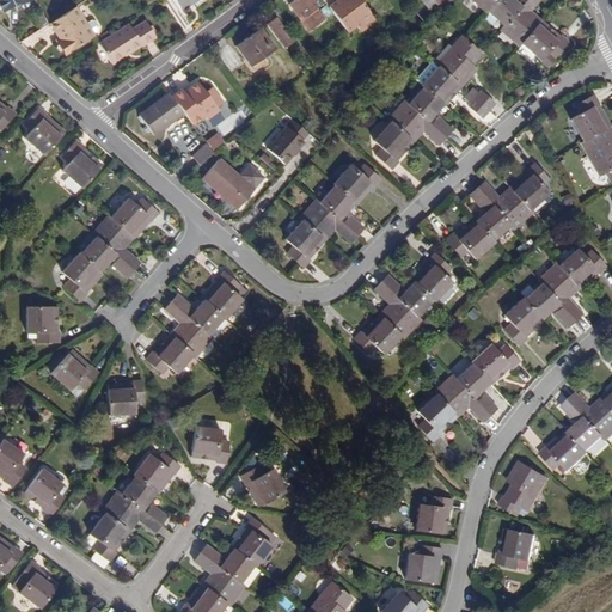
[(0,0),(0,8),(1,11),(20,0),(0,0)]
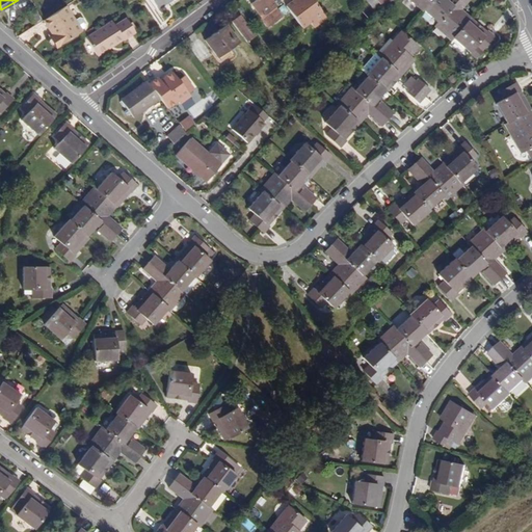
[(255,0),(250,3),(267,27),(283,17),(275,7),(282,2),(280,0),(255,0)]
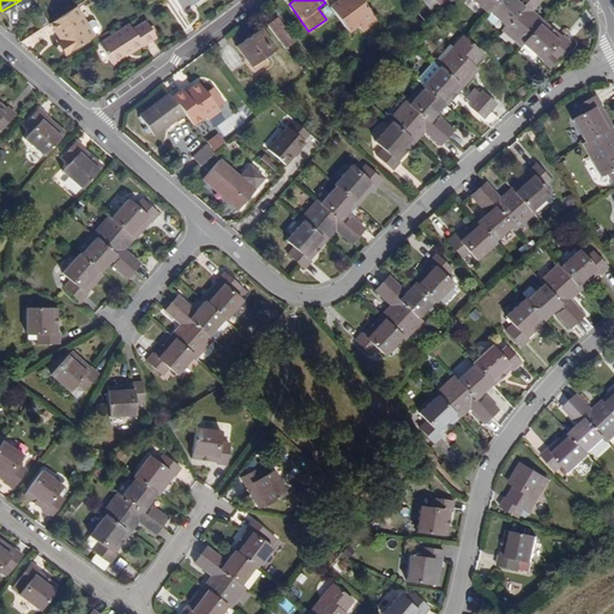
[(359,28),(373,16),(360,0),(347,0),(342,4),(338,0),(337,0),(329,7),(333,13),(347,31),(356,25),(359,28)]
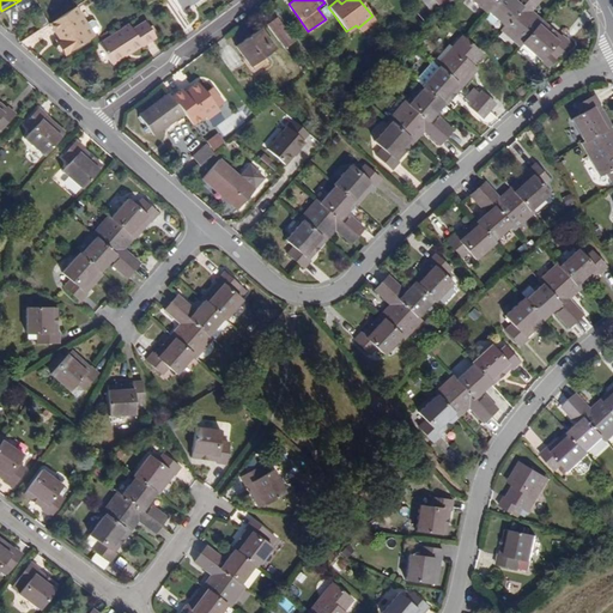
[(436,6),(431,0),(422,0),(429,11),(436,6)]
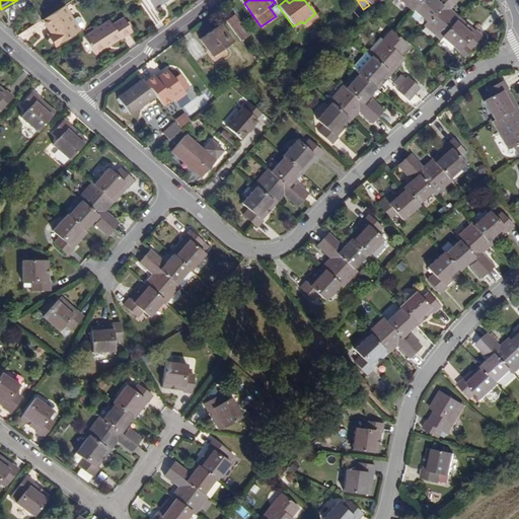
[(398,0),(411,10),(412,9),(419,0),(398,0)]
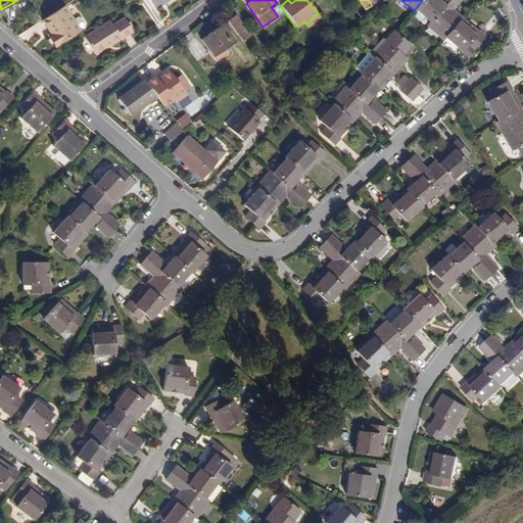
[(437,4),(439,1),(438,0),(422,0),(415,9),(429,21),(440,8),(437,4)]
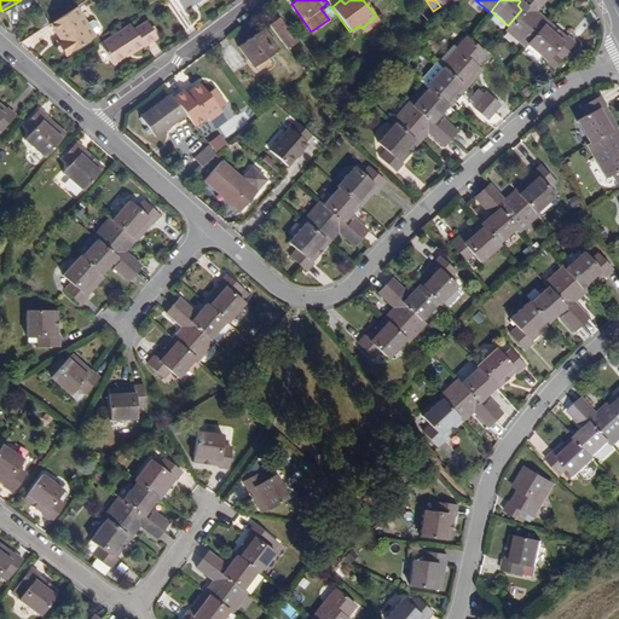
[(504,30),(524,46),(526,44),(547,21),(536,12),(534,13),(531,11),(538,3),(539,4),(542,0),(530,0),(528,1),(521,10),(508,25),(504,30)]
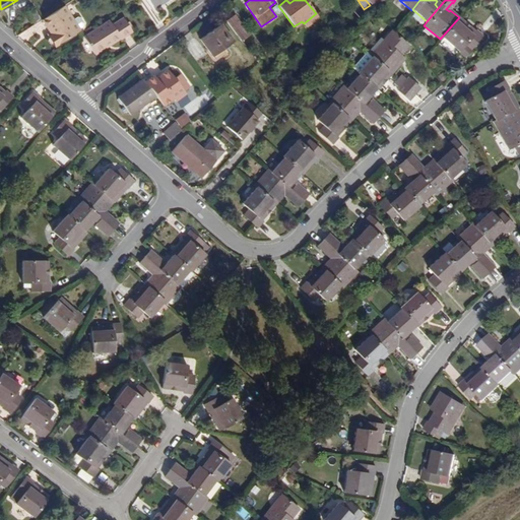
[(278,6),(276,3),(273,6),(278,13),(282,11),(278,6)]
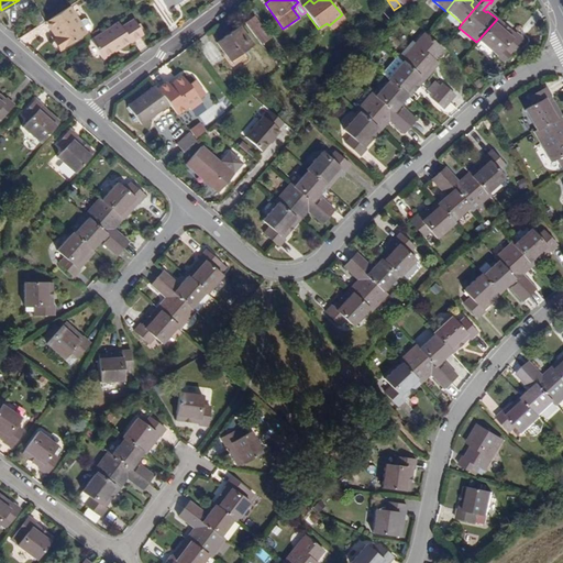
[(87,32),(69,6),(44,22),(50,30),(51,29),(56,36),(52,39),(61,51),(87,32)]
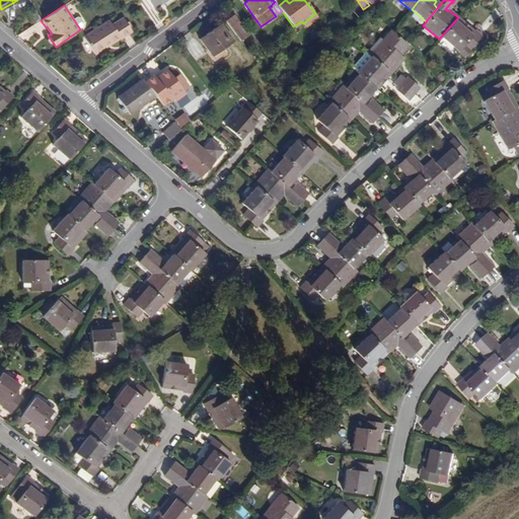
[(40,19),(33,9),(29,12),(34,22),(40,19)]
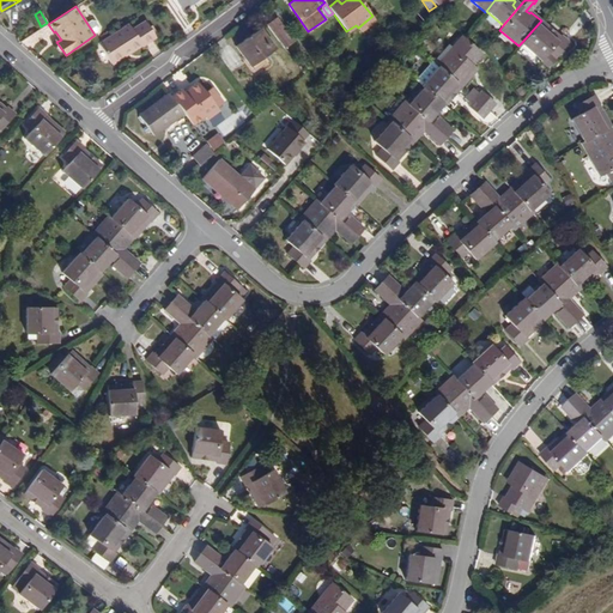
[(359,29),(374,18),(372,16),(358,28),(359,29)]
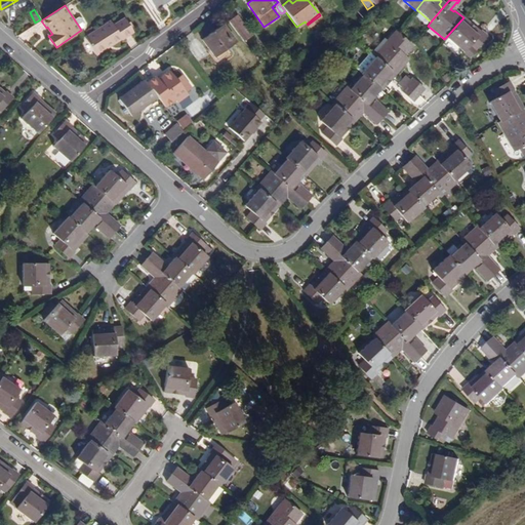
[(234,16),(228,21),(236,31),(242,27),(234,16)]
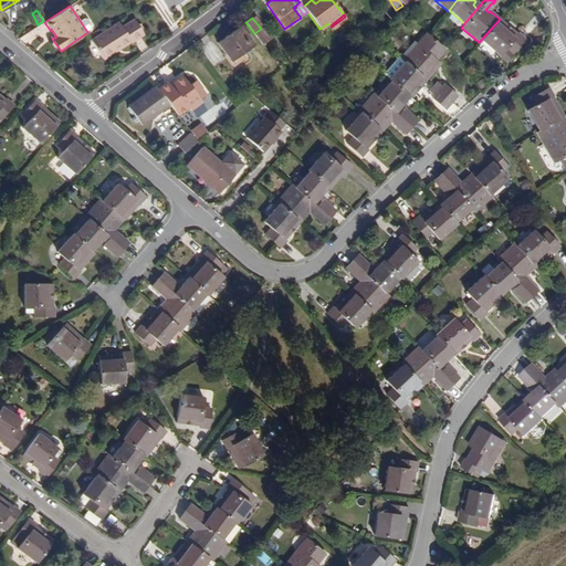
[(122,27),(117,21),(90,39),(102,58),(114,50),(113,49),(118,45),(119,46),(129,41),(130,43),(144,34),(134,19),(122,27)]
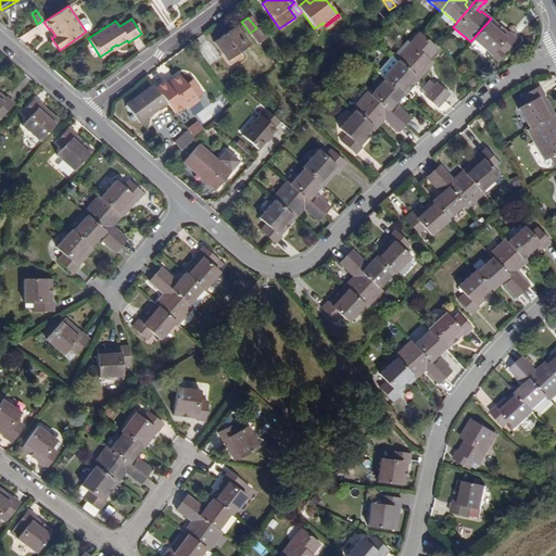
[(508,32),(507,33),(491,19),(472,39),(490,53),(496,47),(502,52),(515,38),(508,32)]
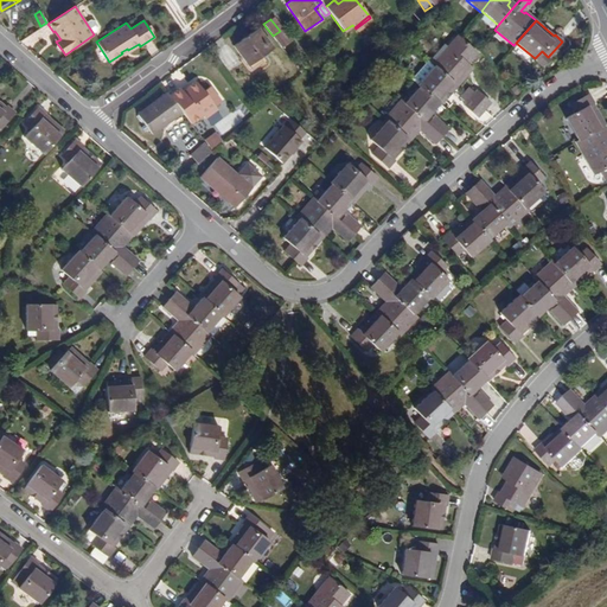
[(232,45),(248,66),(262,55),(272,49),(257,27),(232,45)]
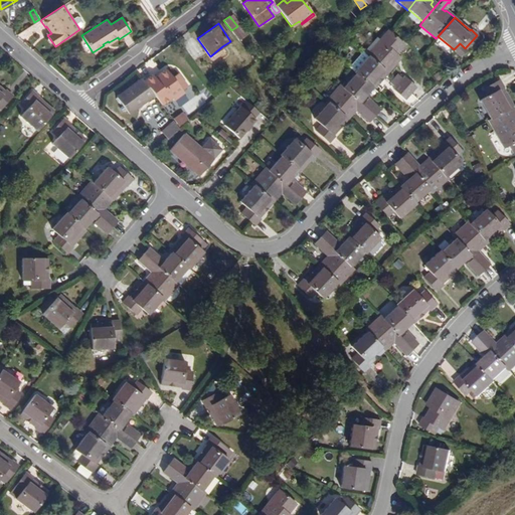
[(378,36),(380,39),(368,53),(387,69),(397,57),(392,52),(394,50),(395,52),(404,42),(387,27),(378,36)]
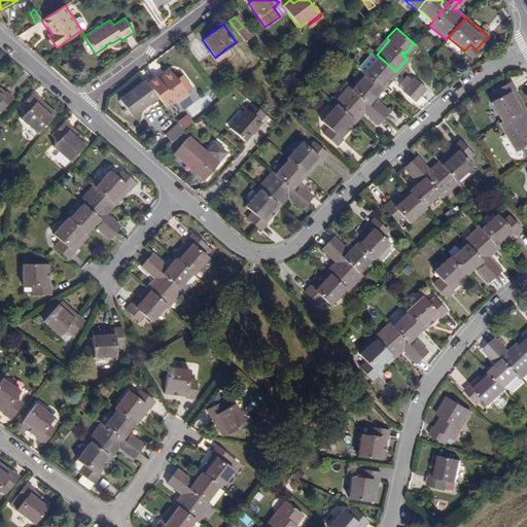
[(231,53),(227,47),(215,58),(218,62),(231,53)]
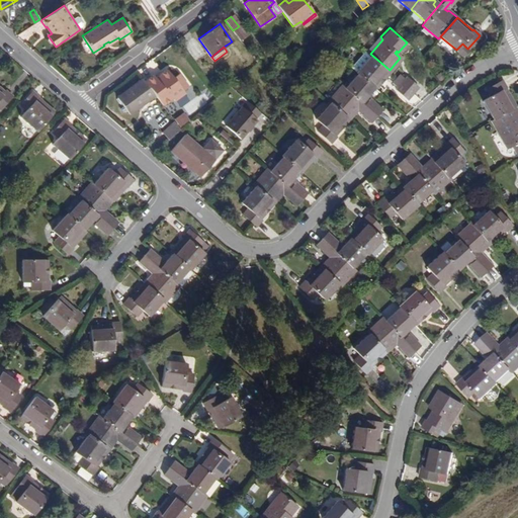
[(373,85),(374,86),(390,70),(370,54),(356,70),(357,71),(373,85)]
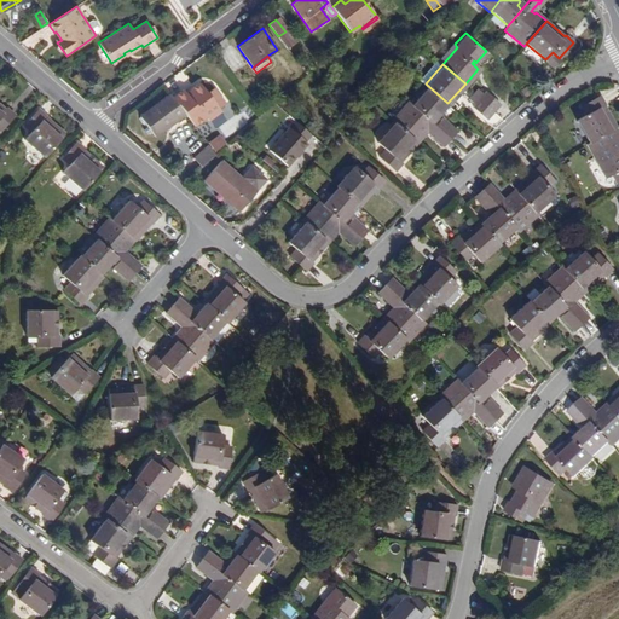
[(181,88),(172,96),(185,115),(194,125),(203,117),(202,116),(203,115),(207,120),(219,111),(217,108),(224,102),(213,87),(206,92),(198,82),(185,91),(186,92),(185,93),(181,88)]
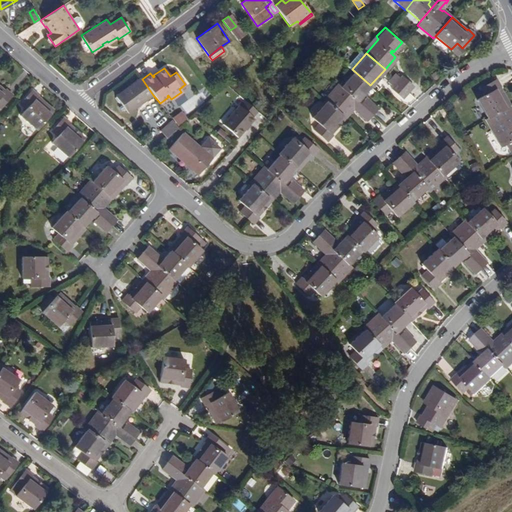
[(369,84),(353,70),(340,85),(353,96),(357,92),(360,95),(369,84)]
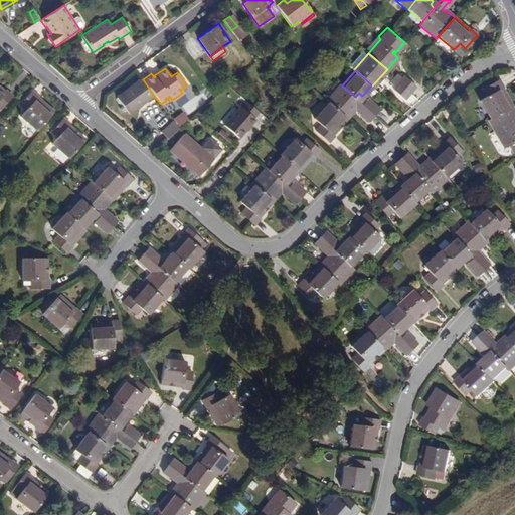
[(415,84),(403,74),(399,80),(410,91),(415,84)]
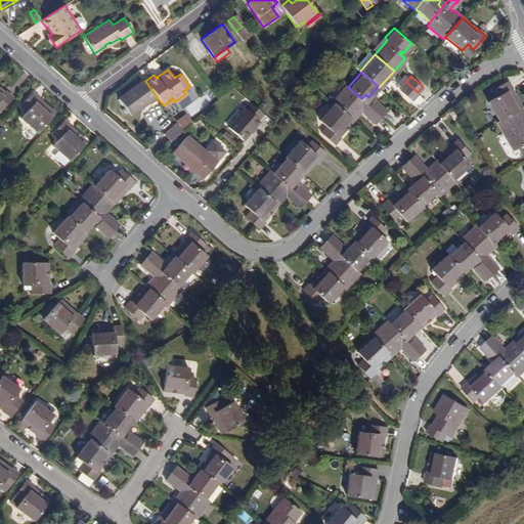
[(157,97),(145,81),(144,80),(118,98),(131,116),(157,97)]
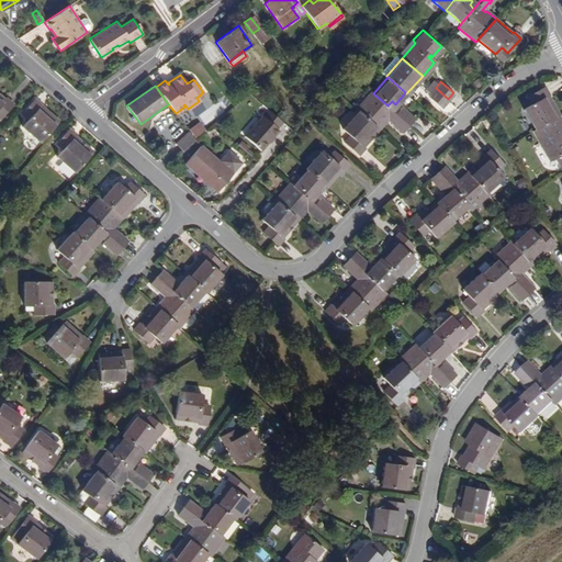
[(534,103),(526,109),(538,130),(561,115),(559,112),(549,94),(551,93),(548,87),(530,97),(534,103)]
